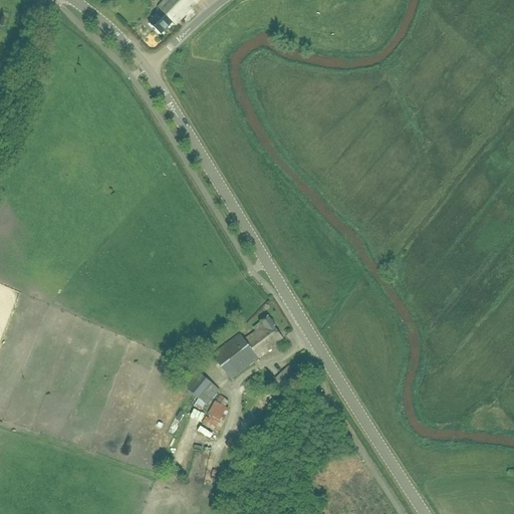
[(159,9),(152,17),(153,18),(149,23),(161,35),(173,22),(176,25),(199,0),(165,0),(158,8),(159,9)]
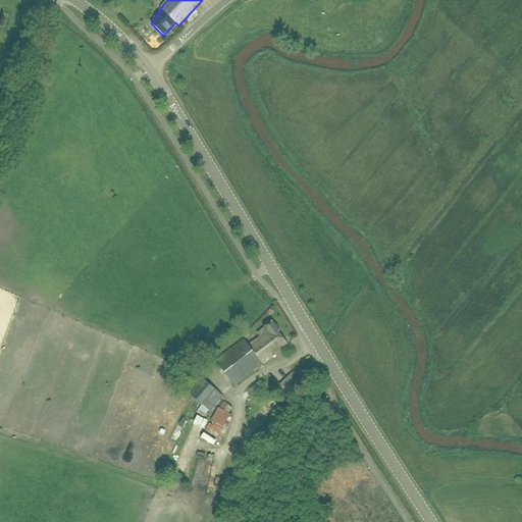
[(244,338),(215,361),(235,385),(276,354),(275,353),(288,344),(278,332),(279,331),(272,321),(264,327),(264,328),(257,333),(260,336),(249,345),(244,338)]
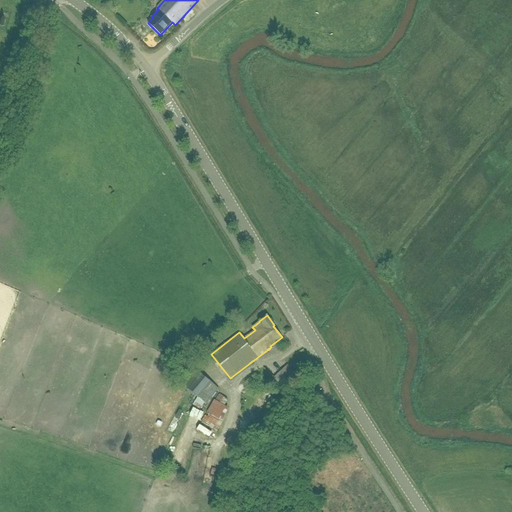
[(287,364),(273,378),(286,392),(300,377),(287,364)]
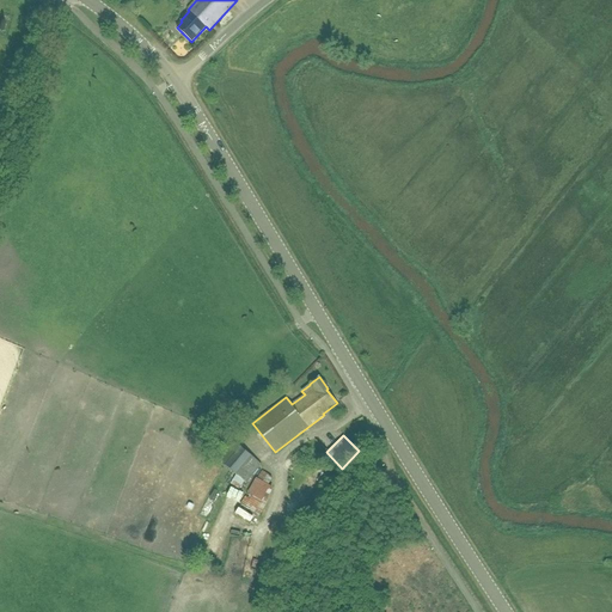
[(239,447),(225,465),(246,483),(261,464),(239,447)]
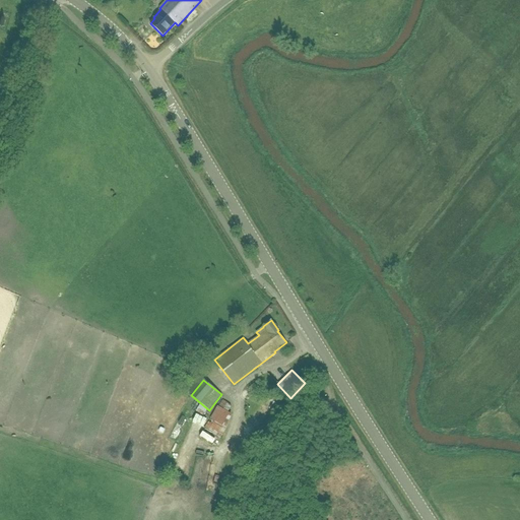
[(210,425),(225,431),(234,411),(218,405),(210,425)]
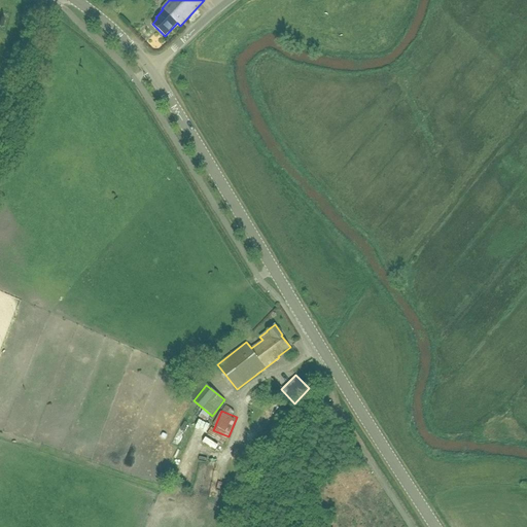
[(265,420),(268,423),(274,417),(270,414),(265,420)]
